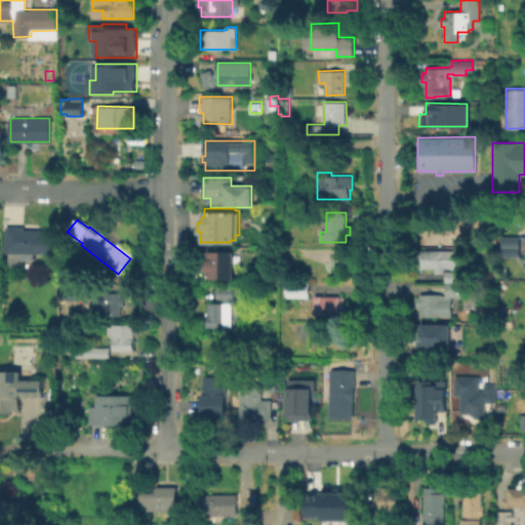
[(24,227),(24,231),(41,230),(41,234),(53,233),(53,252),(35,253),(35,259),(23,259),(23,264),(8,264),(8,227),(24,227)]
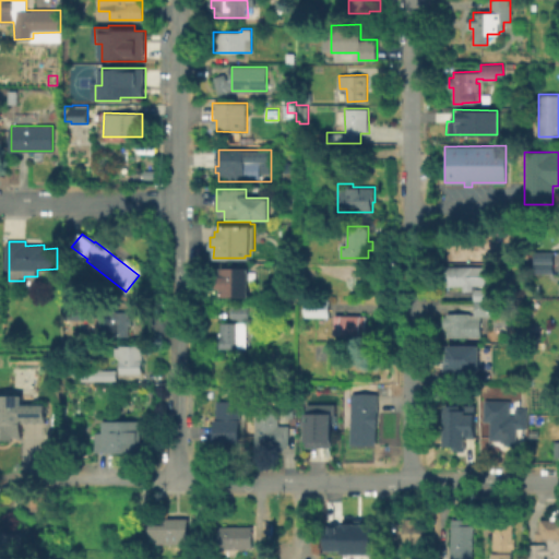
[(532,273),(551,273),(551,251),(532,251),(532,273)]
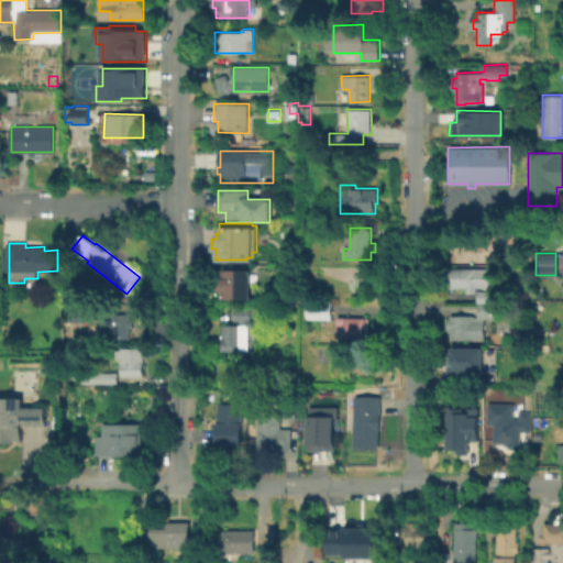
[(496,302),(478,302),(477,304),(477,293),(467,293),(466,287),(448,288),(448,268),(496,267),(496,302)]
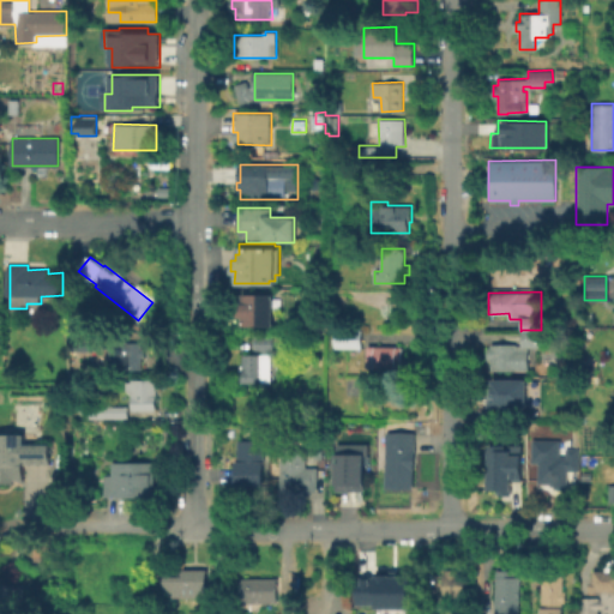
[(272,294),(272,296),(280,296),(280,315),(272,314),(272,326),(241,326),(241,317),(234,317),(235,302),(241,302),(241,294),(272,294)]
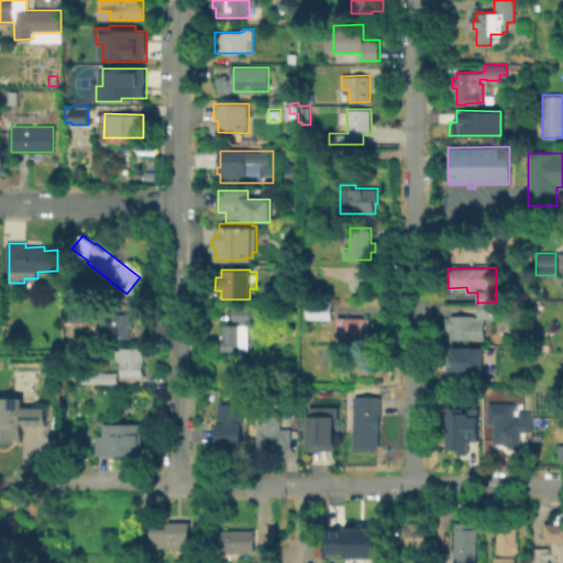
[(308,318),(308,300),(332,300),(332,318),(308,318)]
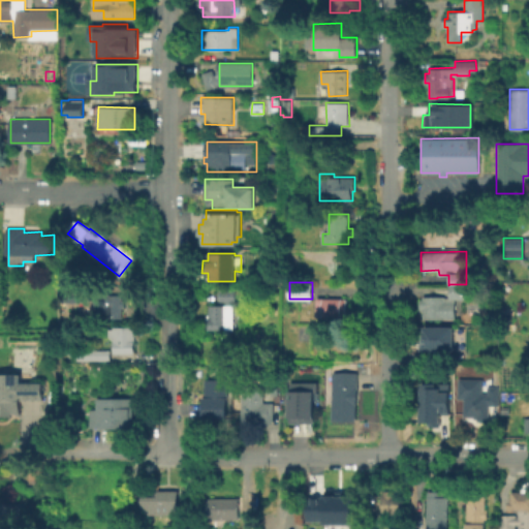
[(466,284),(468,284),(468,299),(449,298),(449,285),(466,284)]
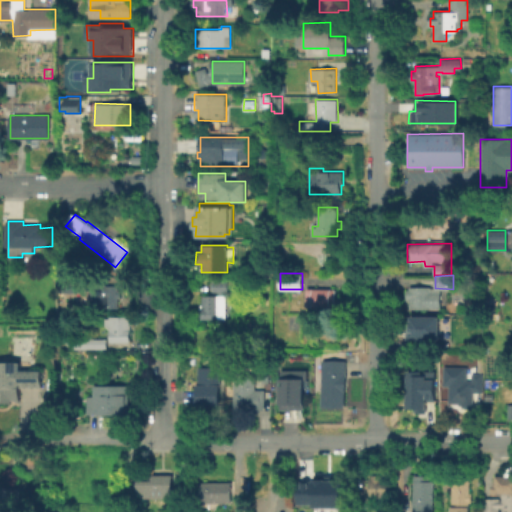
[(80,277),(80,293),(58,293),(59,277),(80,277)]
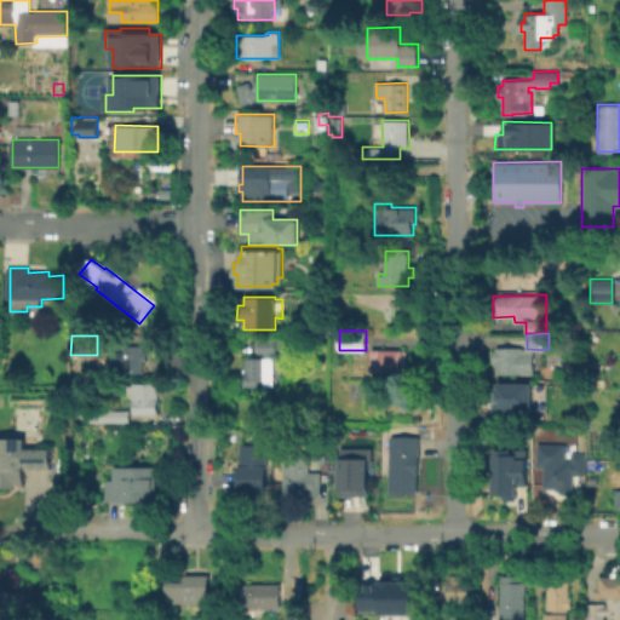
[(269,352),(269,357),(273,357),(273,385),(242,386),(242,369),(245,369),(245,357),(264,357),(264,354),(257,354),(257,339),(276,339),(276,352),(269,352)]
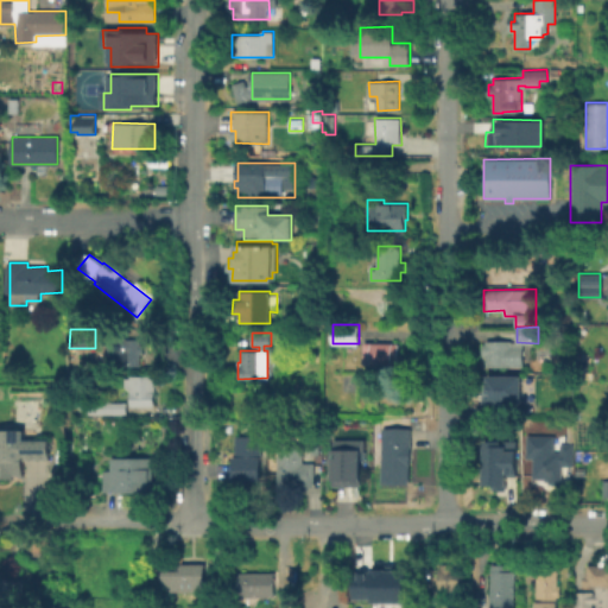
[(115,346),(122,346),(121,339),(139,339),(139,346),(143,346),(143,354),(140,354),(140,366),(108,366),(108,339),(115,340),(115,346)]
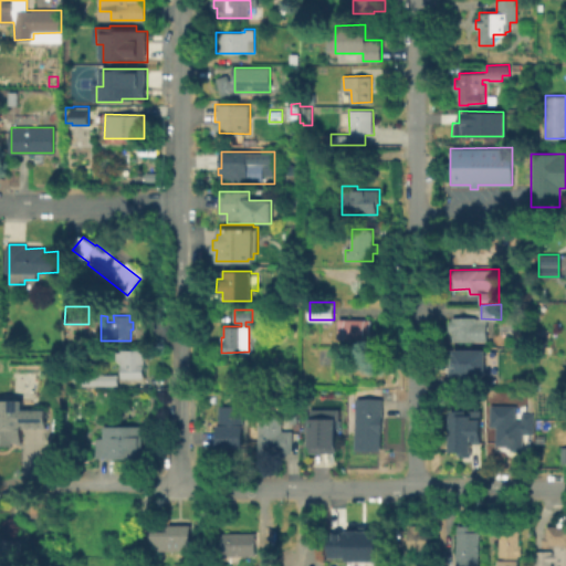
[(477,316),(477,322),(488,322),(488,341),(453,341),(453,331),(450,332),(450,320),(453,320),(453,316),(477,316)]
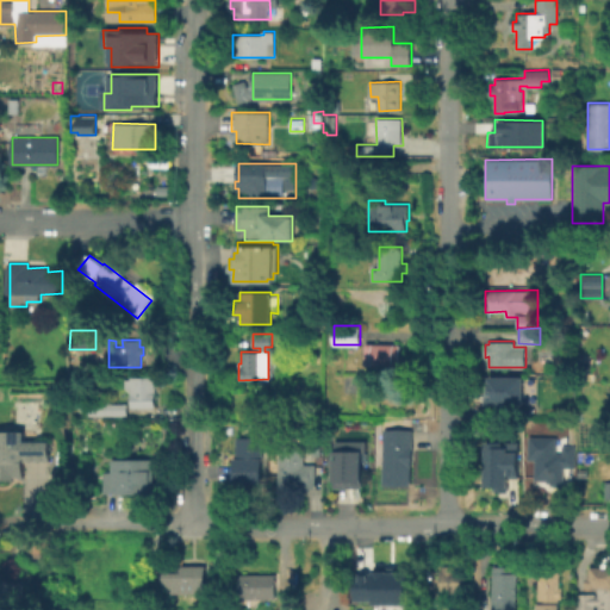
[(400,344),(400,365),(366,363),(366,344),(400,344)]
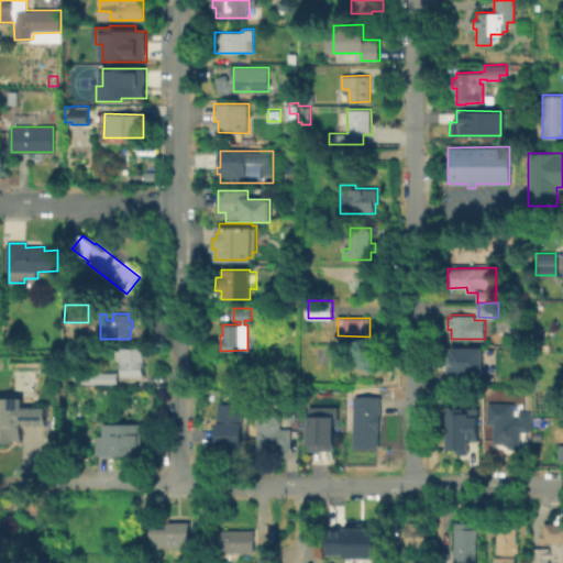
[(142,349),(142,376),(121,376),(122,357),(116,357),(116,351),(121,350),(121,349),(142,349)]
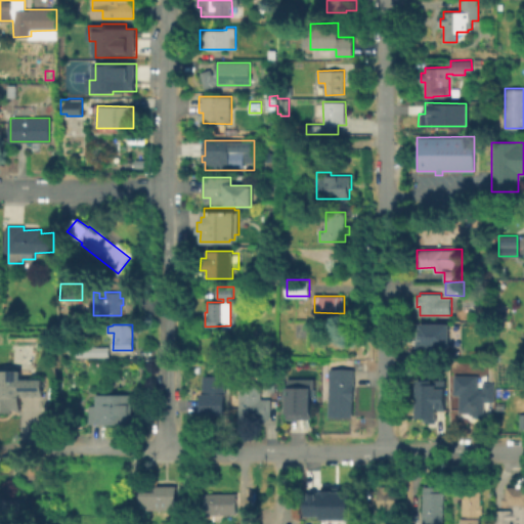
[(69,326),(70,337),(61,336),(61,326),(69,326)]
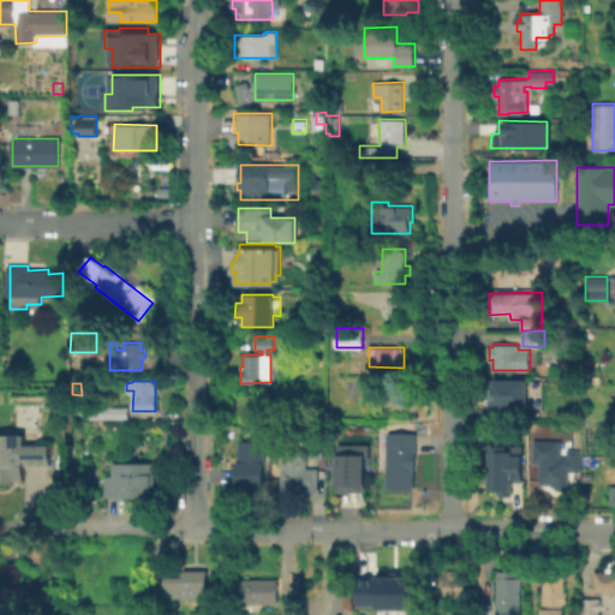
[(525,404),(525,407),(495,407),(495,383),(525,383),(525,404)]
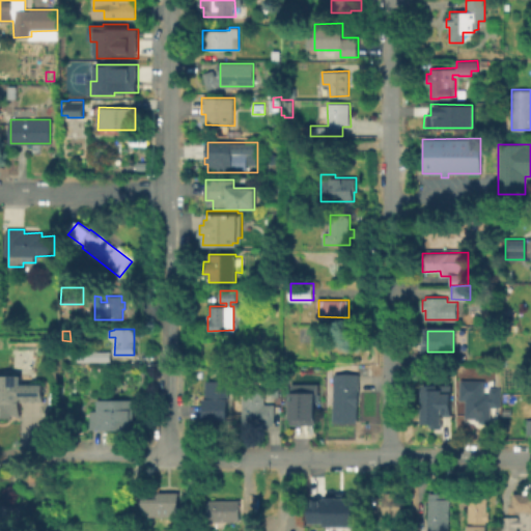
[(110,352),(110,362),(79,362),(79,353),(110,352)]
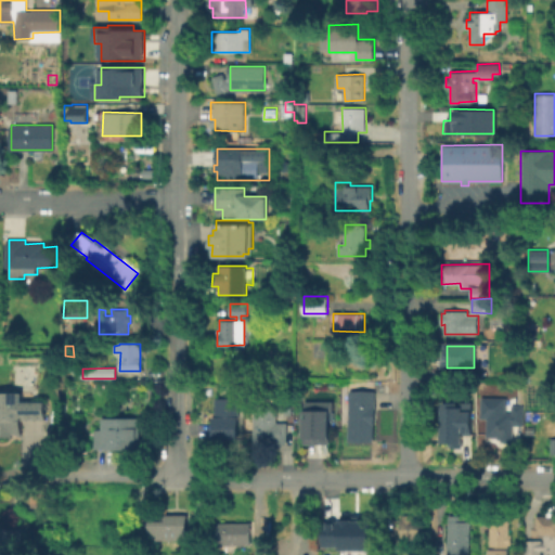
[(373,424),(373,441),(349,441),(349,390),(374,390),(374,424),(373,424)]
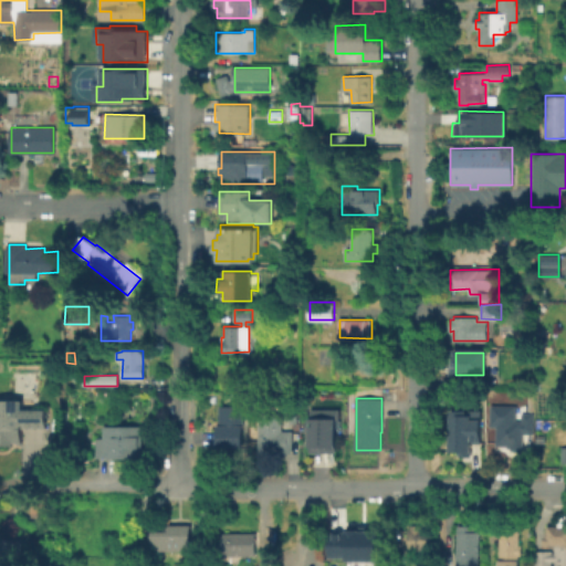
[(534,412),(534,435),(523,433),(523,449),(512,449),(512,448),(509,448),(509,444),(496,444),(496,427),(490,427),(490,405),(517,406),(516,420),(521,420),(521,412),(534,412)]
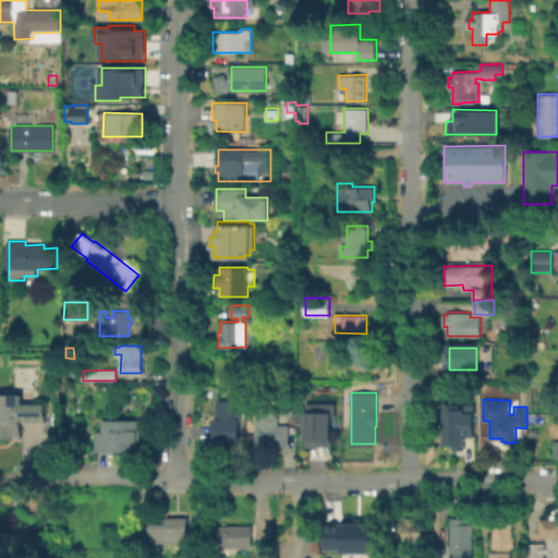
[(240,400),(240,401),(244,401),(244,417),(240,419),(240,440),(214,441),(214,419),(217,419),(216,400),(240,400)]
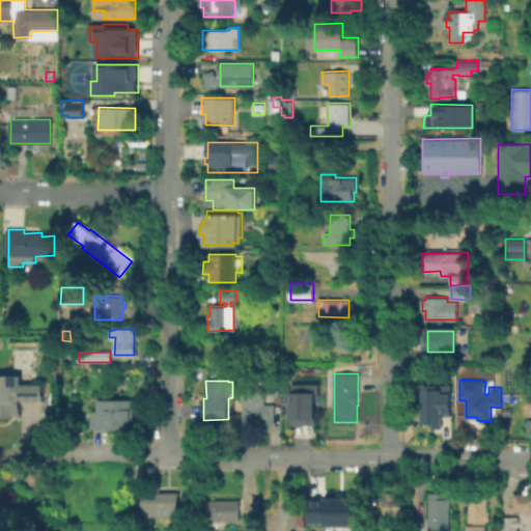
[(43,385),(43,401),(22,401),(22,415),(12,415),(12,418),(0,418),(0,390),(22,391),(22,384),(43,385)]
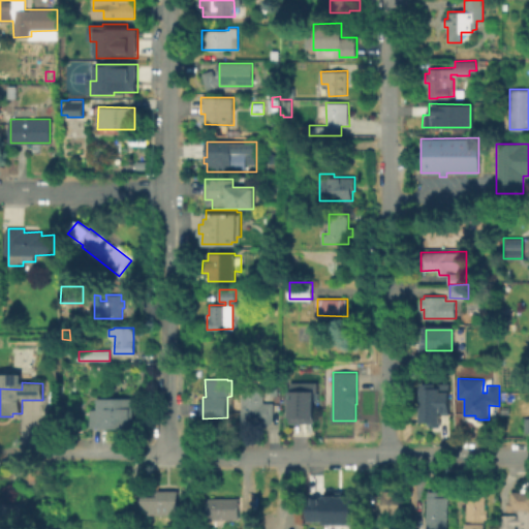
[(449,383),(449,412),(439,412),(439,423),(421,423),(421,383),(449,383)]
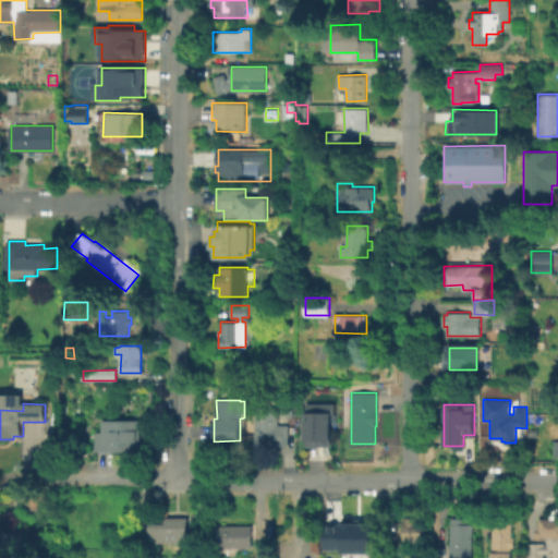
[(289,424),(288,446),(255,446),(255,407),(278,407),(278,408),(286,408),(284,424),(289,424)]
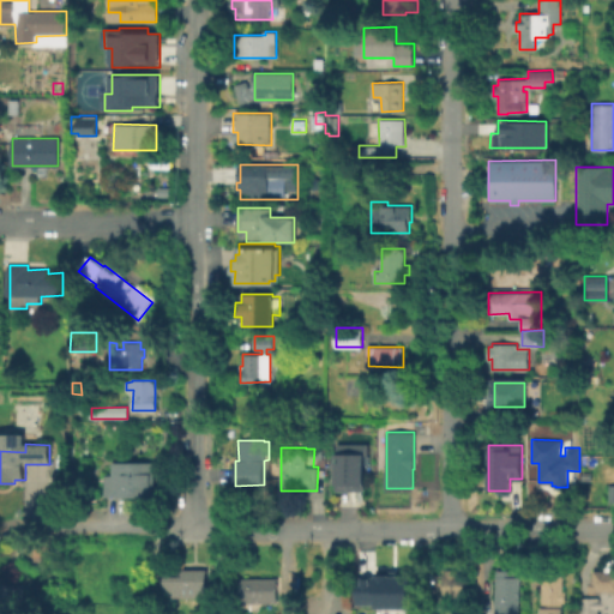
[(341,487),(341,450),(365,450),(365,487),(341,487)]
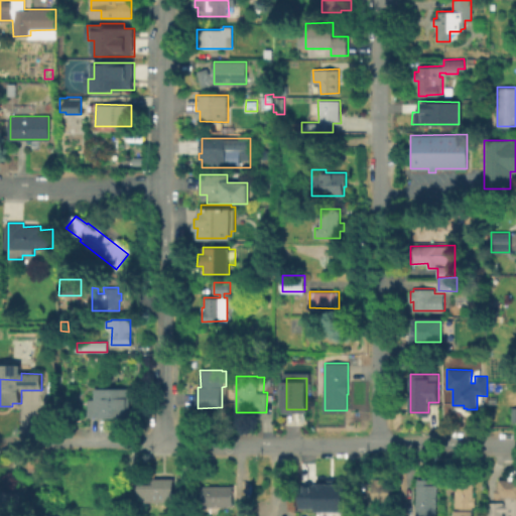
[(130,388),(130,417),(90,417),(90,414),(86,414),(86,402),(90,402),(90,388),(130,388)]
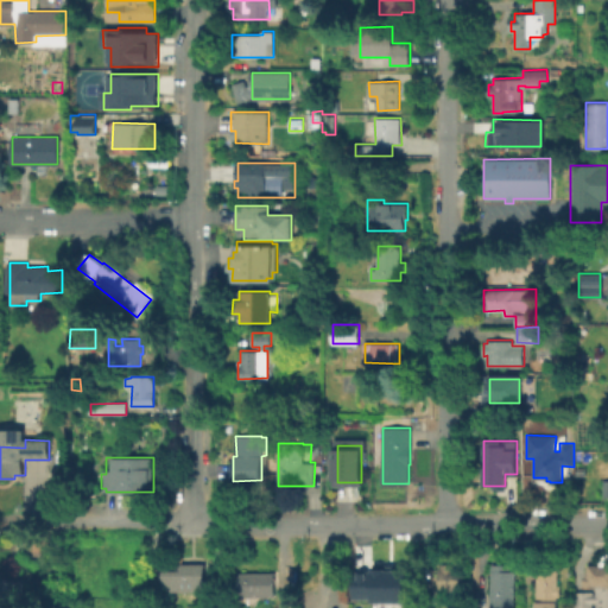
[(409,569),(410,602),(371,602),(371,597),(352,597),(352,571),(369,570),(369,563),(384,563),(384,570),(390,570),(390,563),(403,563),(403,570),(409,569)]
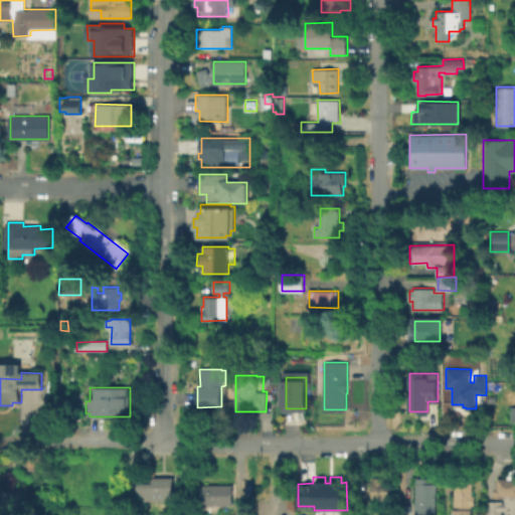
[(384,481),(391,481),(391,501),(371,501),(371,481),(372,481),(372,477),(384,478),(384,481)]
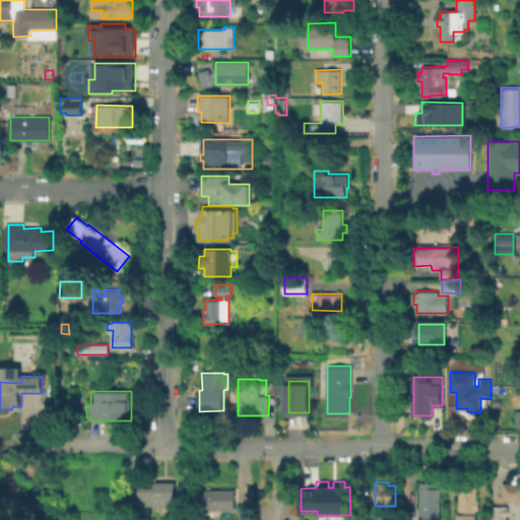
[(174,482),(175,504),(141,505),(141,489),(149,488),(149,486),(155,486),(155,482),(174,482)]
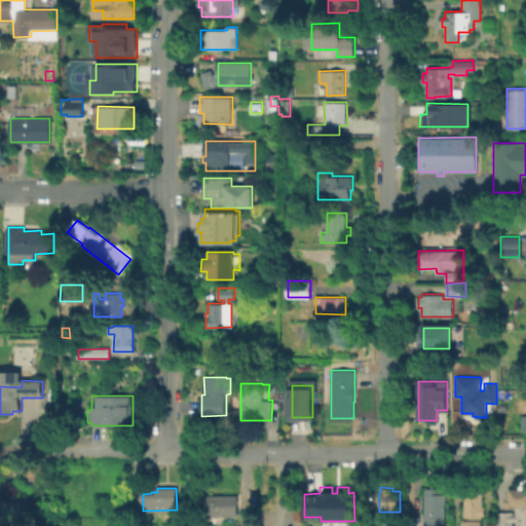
[(525,525),(525,489),(506,489),(506,499),(503,498),(503,508),(511,508),(511,506),(515,506),(515,517),(510,516),(511,513),(496,513),(495,525),(525,525)]
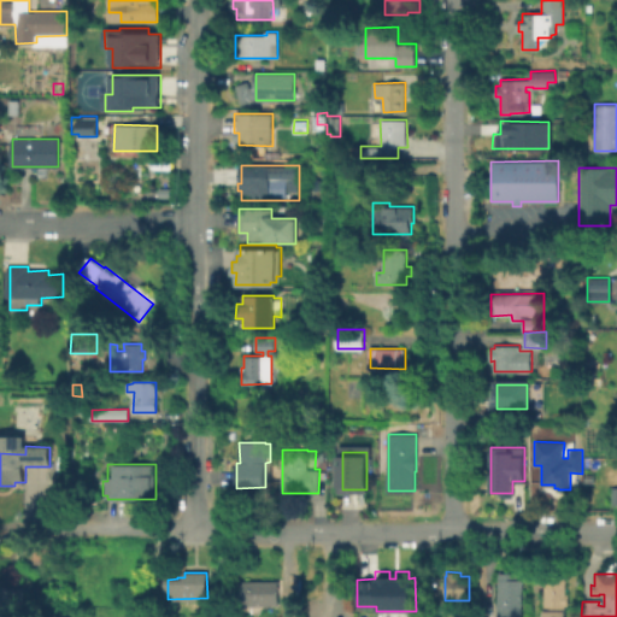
[(566,577),(566,594),(570,594),(570,605),(566,604),(566,616),(553,616),(547,616),(547,612),(545,612),(545,577),(566,577)]
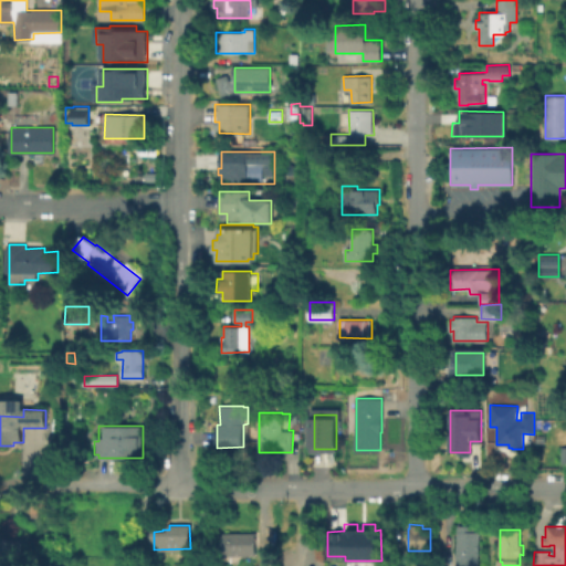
[(458,565),(458,531),(480,531),(480,565),(458,565)]
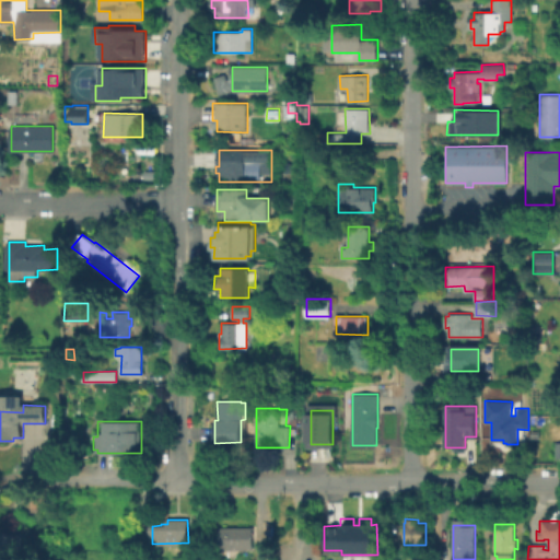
[(253,526),(253,549),(219,549),(219,527),(253,526)]
